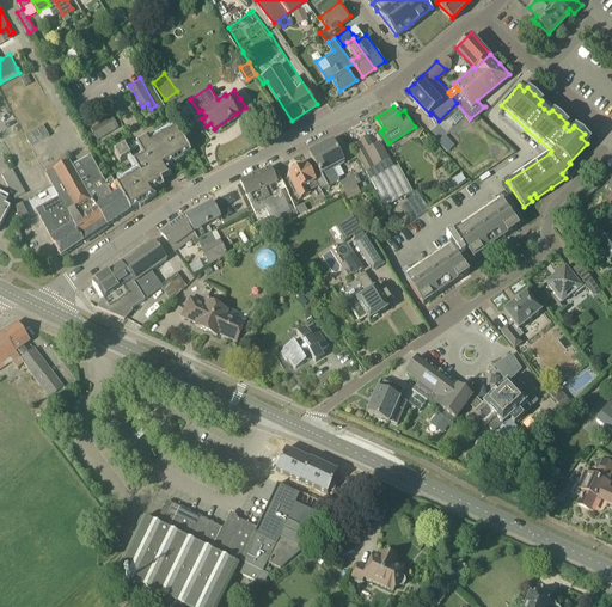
[(97,136),(118,123),(112,112),(91,126),(97,136)]
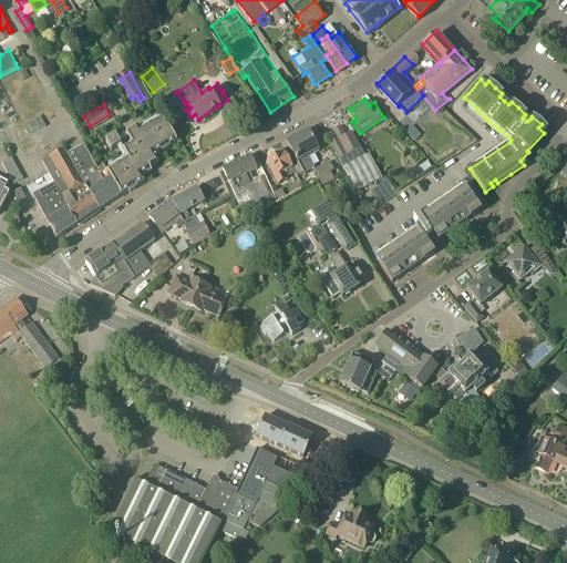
[(34,116),(40,126),(45,123),(40,113),(34,116)]
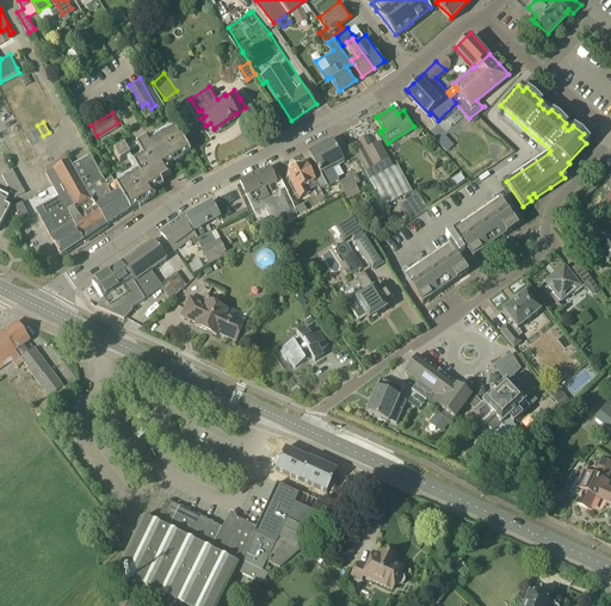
[(191,148),(176,123),(150,137),(149,134),(136,141),(142,152),(133,158),(139,168),(115,181),(129,208),(139,203),(140,203),(148,198),(148,197),(155,192),(152,186),(158,183),(159,184),(164,181),(161,177),(171,171),(166,164),(173,159),(174,160),(183,155),(183,153),(191,148)]
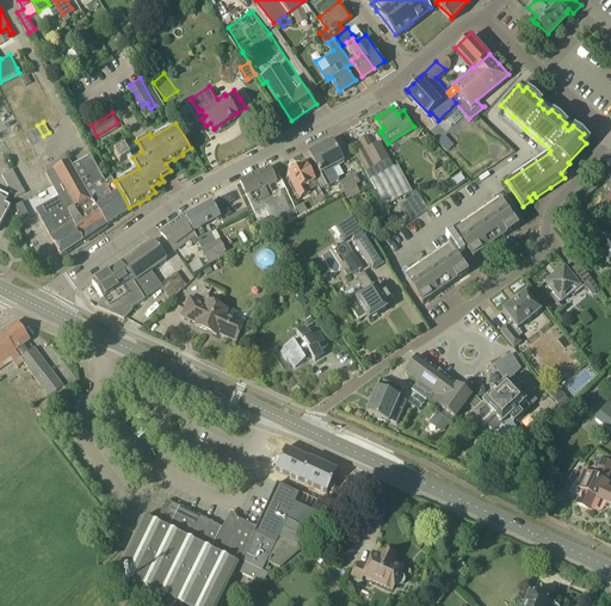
[(43,136),(37,125),(31,129),(37,140),(43,136)]
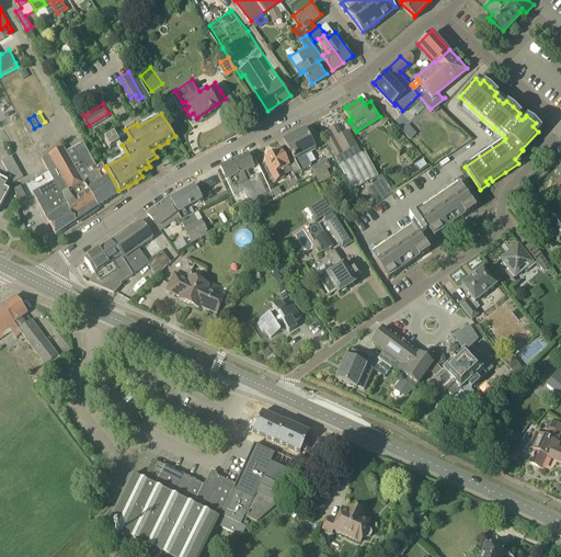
[(34,128),(29,118),(23,122),(30,132),(34,128)]
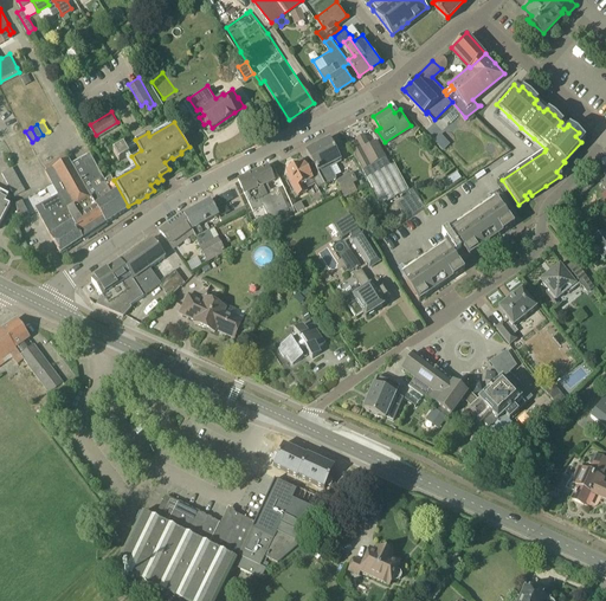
[(440,130),(432,139),(442,148),(450,141),(440,130)]
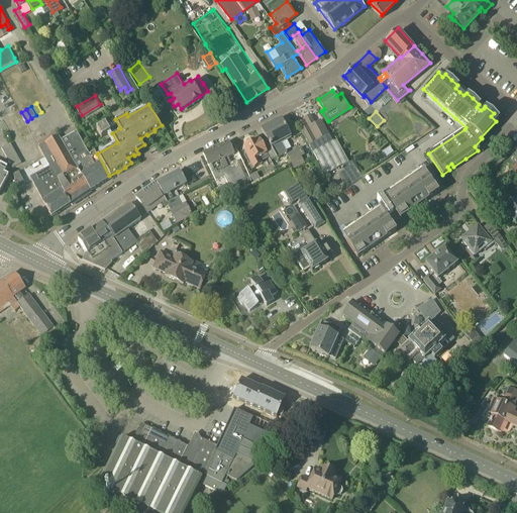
[(265,142),(272,157),(287,149),(282,139),(291,135),(281,116),(262,126),(269,140),(265,142)]
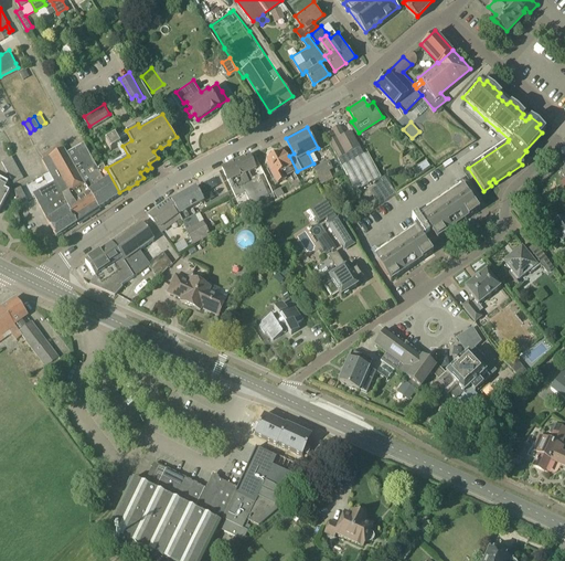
[(329,139),(334,149),(355,188),(381,175),(368,150),(364,152),(351,128),(329,139)]
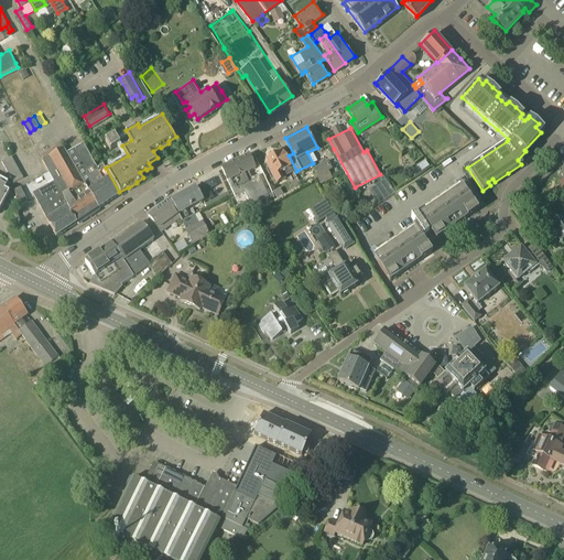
[(109,147),(118,142),(114,133),(105,138),(109,147)]
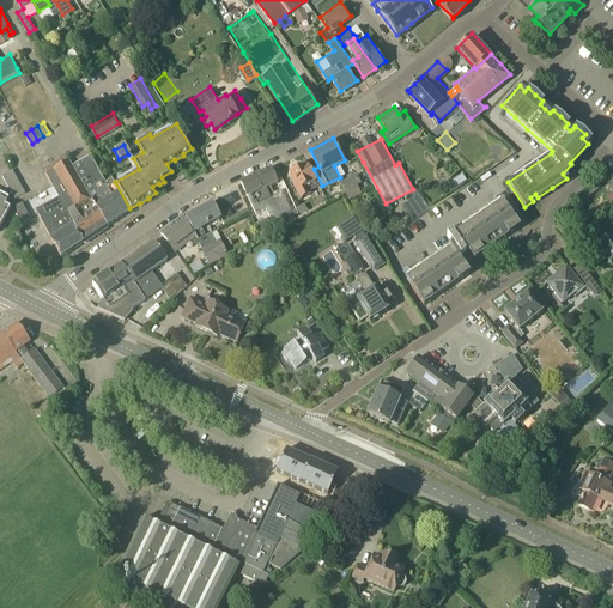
[(83,239),(84,238),(107,224),(72,163),(66,152),(44,164),(47,169),(46,169),(59,194),(74,222),(83,239)]
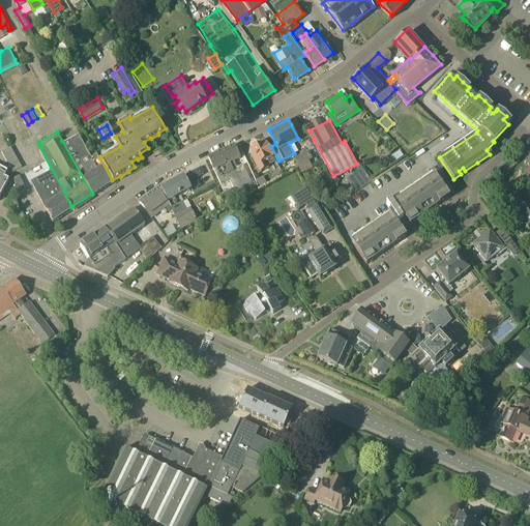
[(90,155),(77,132),(62,141),(92,194),(112,180),(99,157),(96,151),(90,155)]
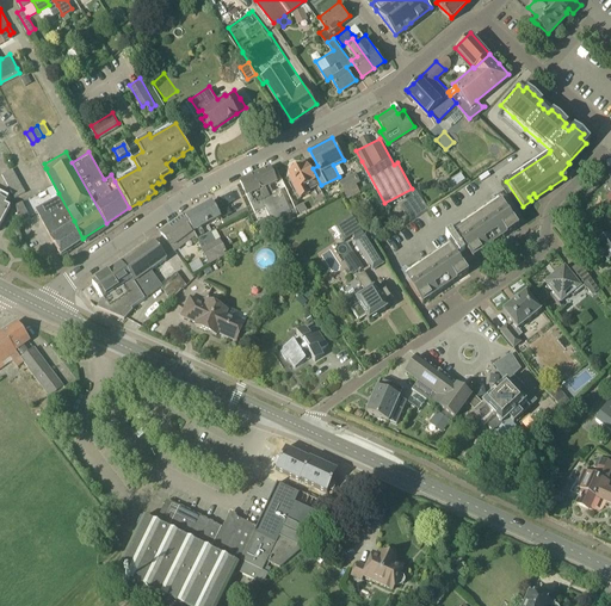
[(319,183),(306,160),(298,164),(296,162),(292,164),(292,167),(290,168),(296,178),(295,179),(297,185),(295,187),(300,195),(310,190),(309,187),(319,183)]
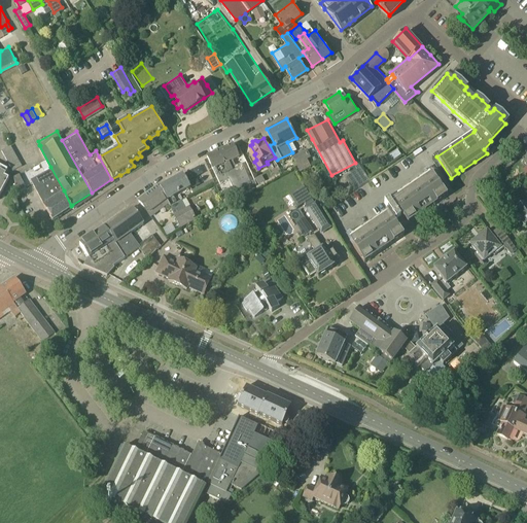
[(257,184),(242,149),(238,139),(207,153),(219,181),(219,182),(227,200),(257,184)]
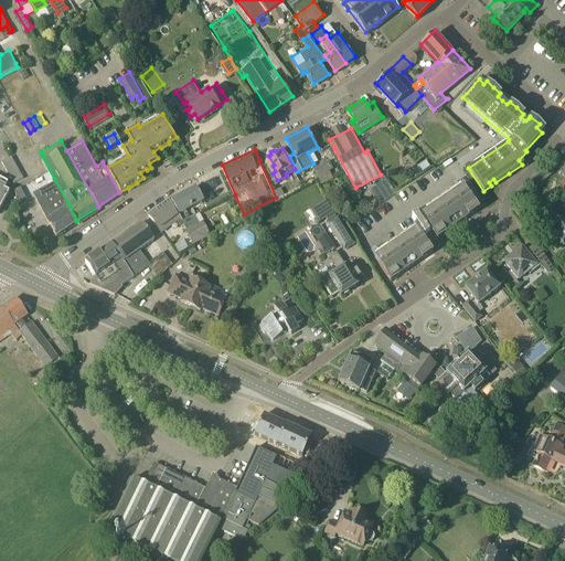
[(11,178),(20,175),(12,152),(2,156),(11,178)]
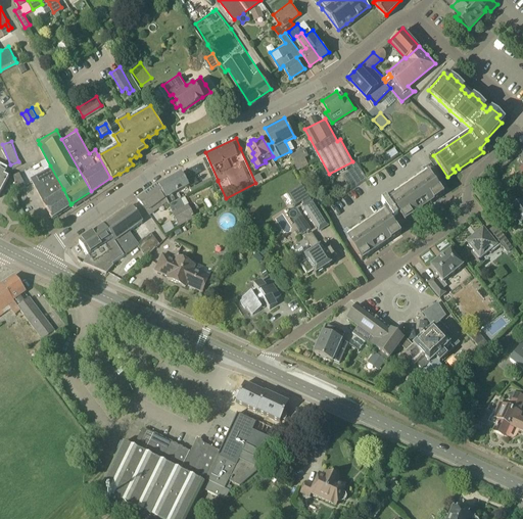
[(522,145),(516,151),(517,152),(514,154),(519,161),(522,159),(522,160),(522,145)]
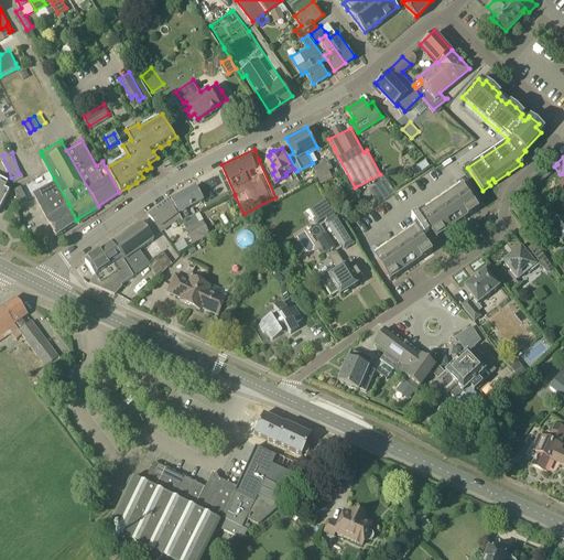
[(313,165),(317,173),(329,168),(333,165),(328,158),(313,165)]
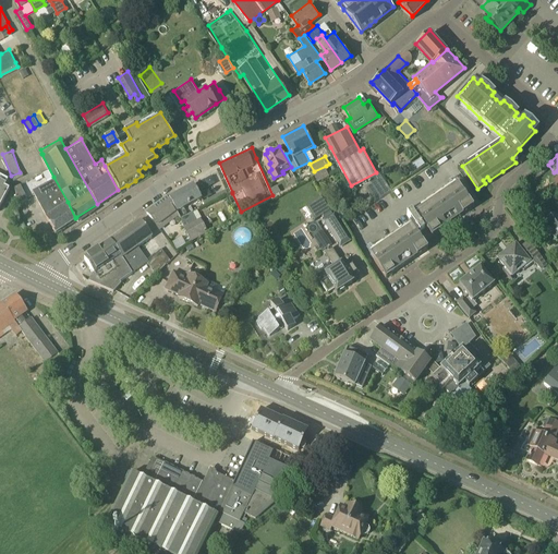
[(0,203),(9,187),(4,183),(8,178),(0,173),(0,203)]
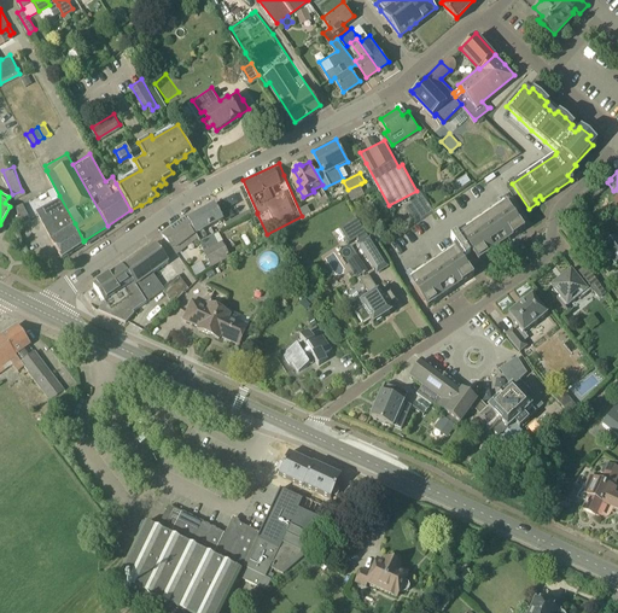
[(51,237),(75,223),(59,196),(36,208),(51,237)]
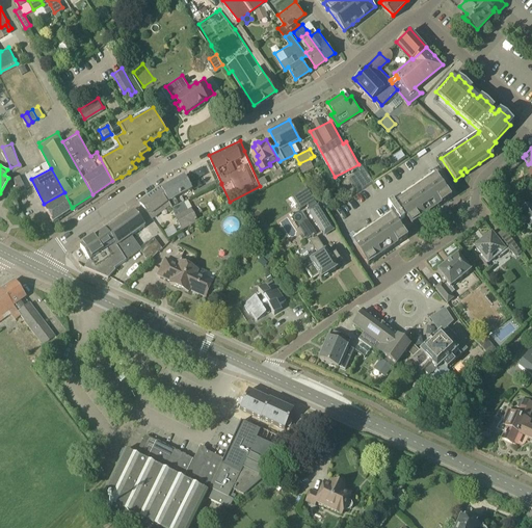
[(16,191),(25,186),(18,173),(14,175),(16,182),(16,191)]
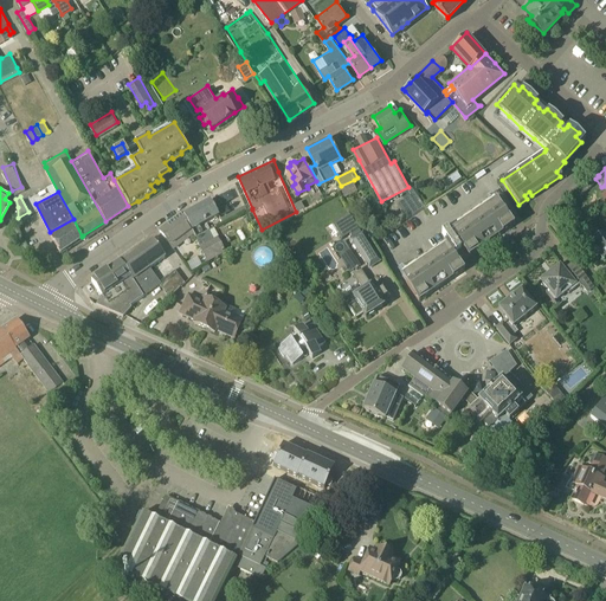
[(469,252),(515,221),(508,212),(507,212),(497,196),(449,230),(446,226),(442,230),(447,238),(444,239),(446,243),(403,273),(419,298),(465,267),(458,258),(468,251),(469,252)]
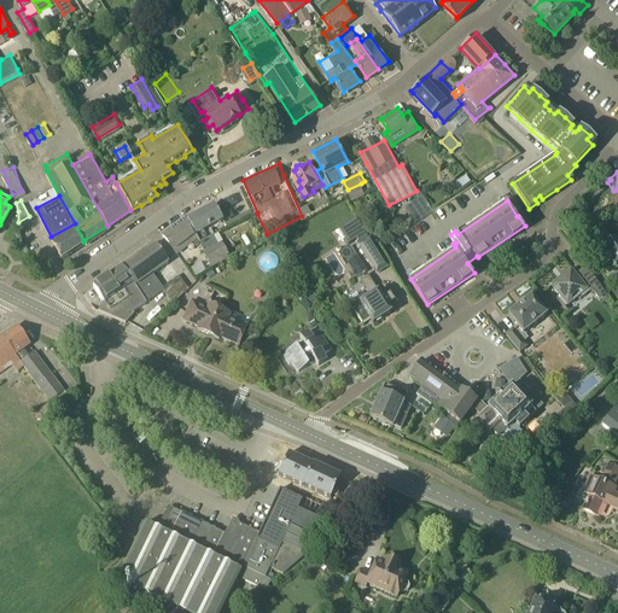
[(207,234),(203,227),(225,216),(215,202),(187,216),(200,238),(207,234)]
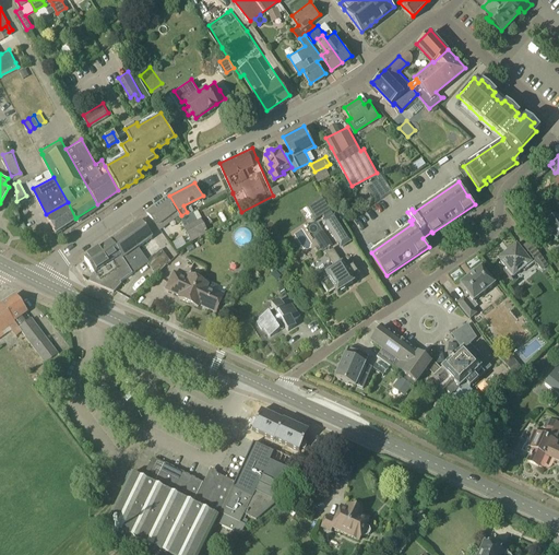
[(276,184),(270,187),(274,193),(281,190),(276,184)]
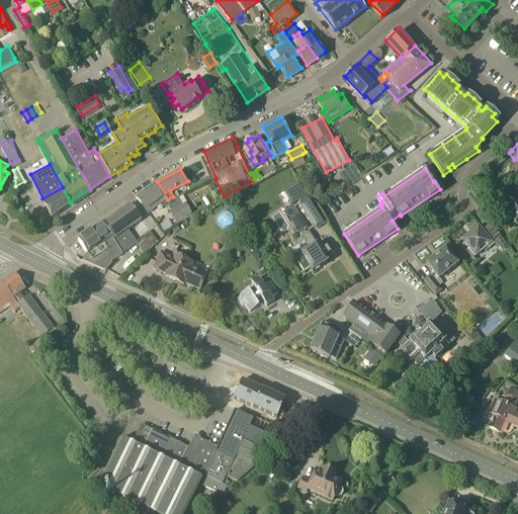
[(168,199),(157,181),(156,180),(137,195),(148,210),(166,197),(167,200),(168,199)]
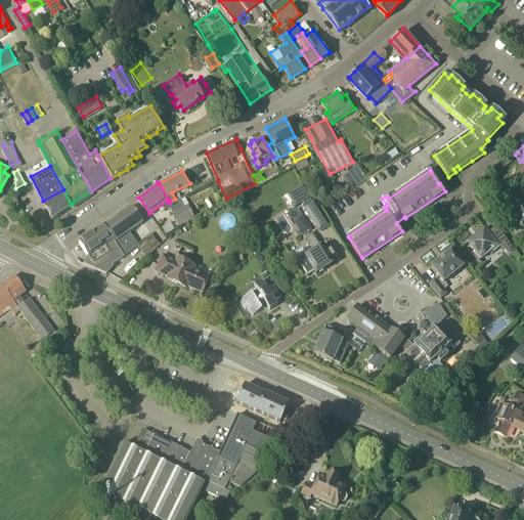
[(319,229),(330,222),(314,198),(310,198),(301,182),(287,190),(296,204),(302,200),(305,204),(303,205),(319,229)]
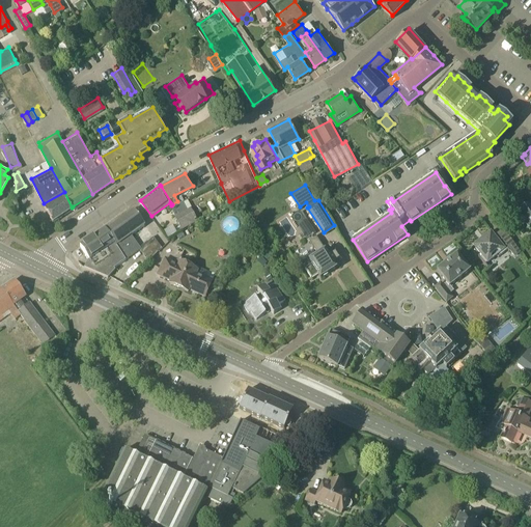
[(44,203),(53,220),(72,207),(64,192),(44,203)]
